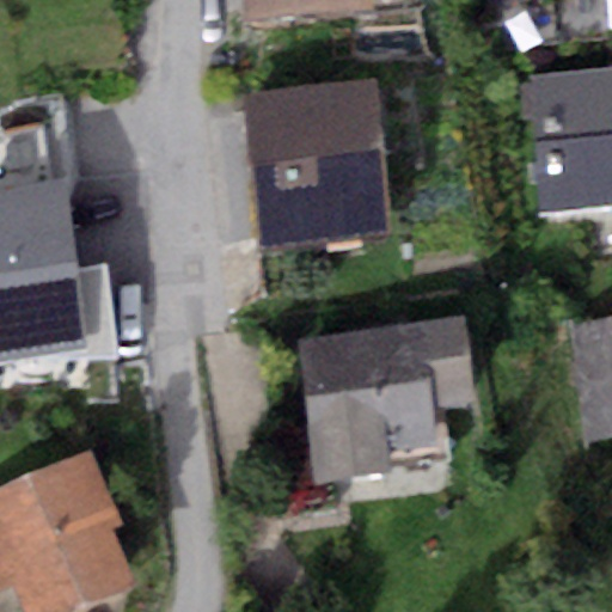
[(373,0),(243,0),(246,25),(375,11),(373,0)]
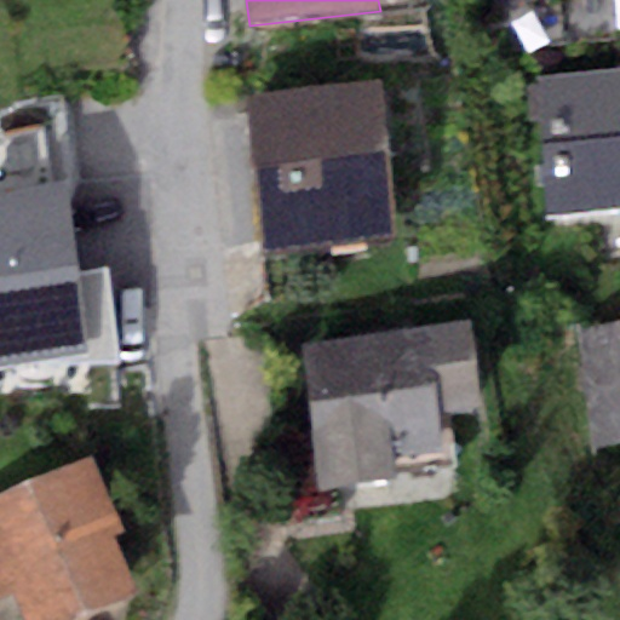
[(619,68),(537,75),(547,216),(619,210),(619,68)]
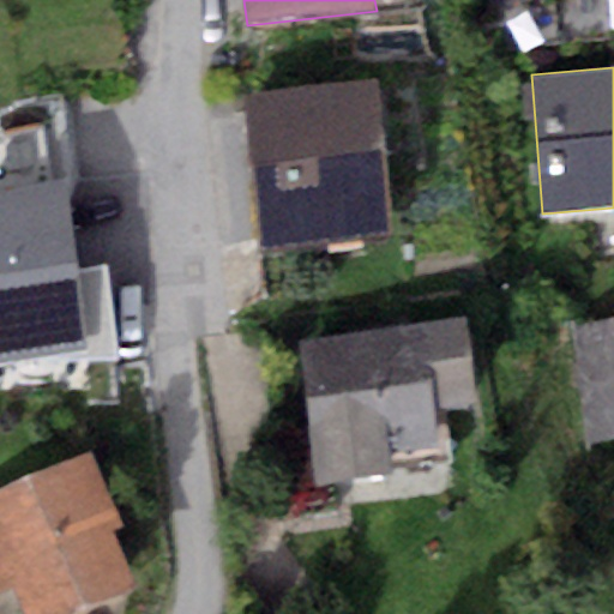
[(374,80),(242,95),(260,251),(391,236),(374,80)]
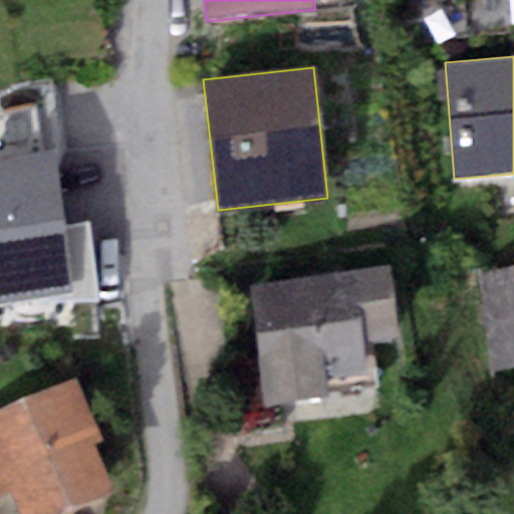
[(54,155),(0,161),(0,308),(99,296),(90,224),(63,227),(54,155)]
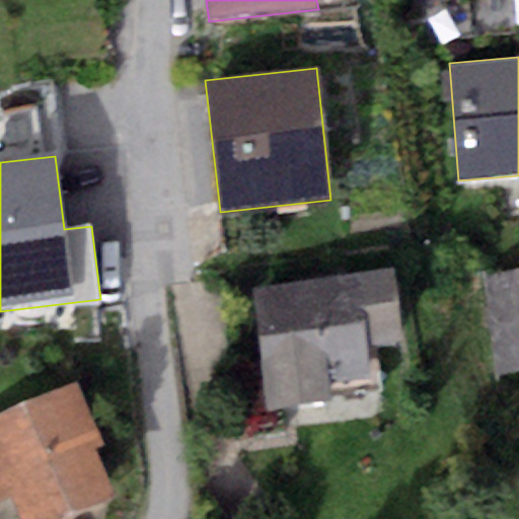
[(250,290),(268,410),(330,400),(327,382),(370,376),(366,346),(402,341),(392,269),(250,290)]
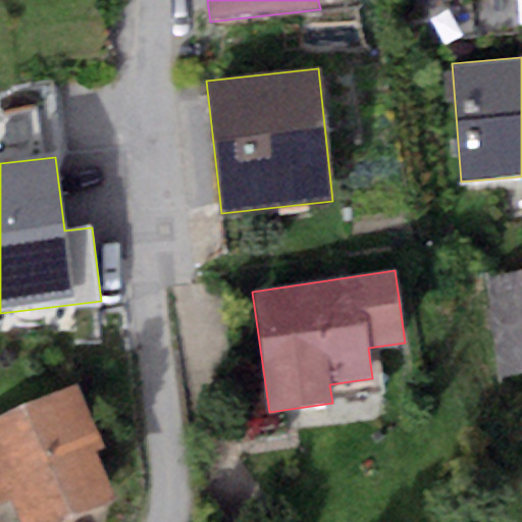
[(521,271),(487,276),(501,374),(521,370),(521,271)]
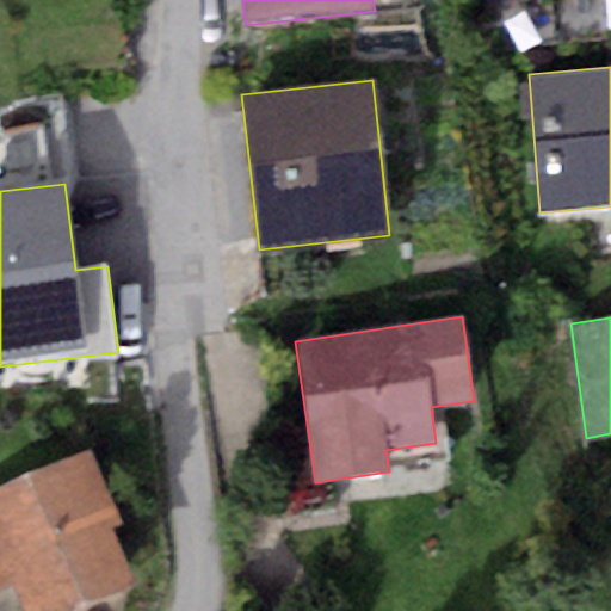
[(87,451),(0,488),(0,591),(11,586),(22,610),(74,610),(135,585),(111,529),(119,525),(87,451)]
